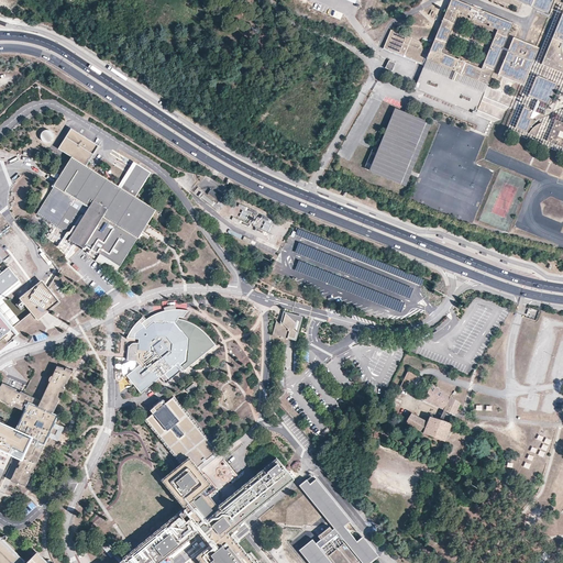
[(492,43),(503,48),(514,23),(457,0),(451,0),(440,26),(432,46),(390,30),(383,48),(418,63),(420,56),(427,58),(423,65),(477,87),(485,90),(495,68),(483,64),(482,68),(465,62),(466,61),(459,58),(442,52),(459,13),(467,17),(467,14),(470,15),(471,19),(485,24),(487,23),(489,24),(489,25),(497,30),(492,43)]
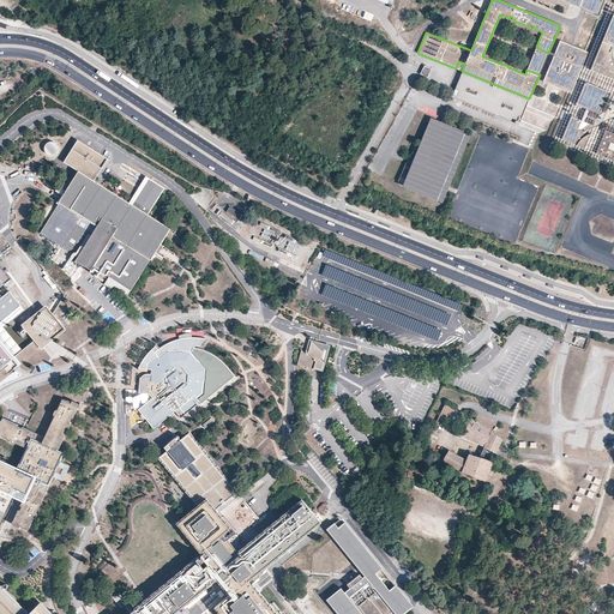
[(570,0),(570,4),(575,5),(584,10),(588,11),(599,16),(605,0),(570,0)]
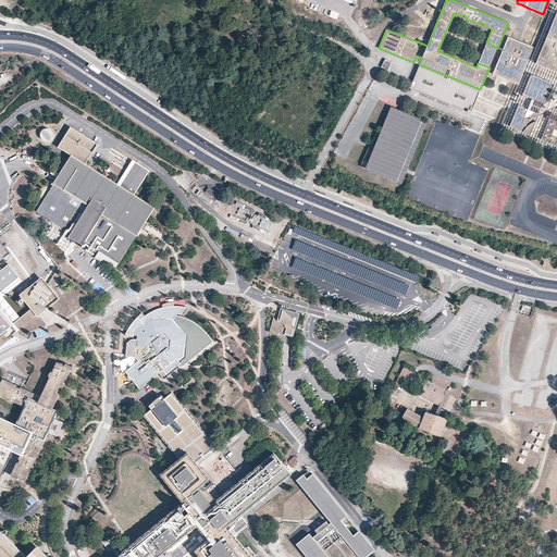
[(329,9),(326,15),(336,20),(339,13),(329,9)]
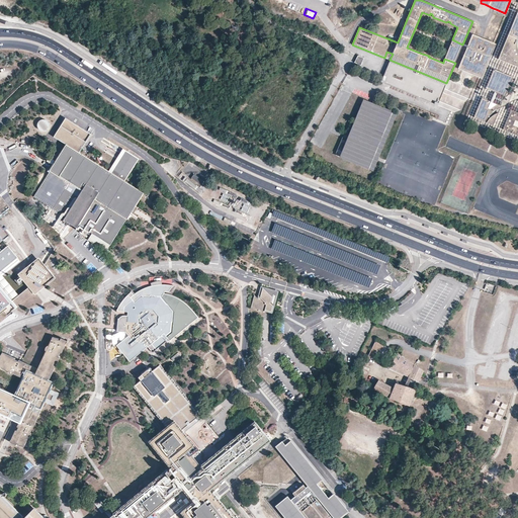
[(517,10),(498,59),(517,67),(517,10)]
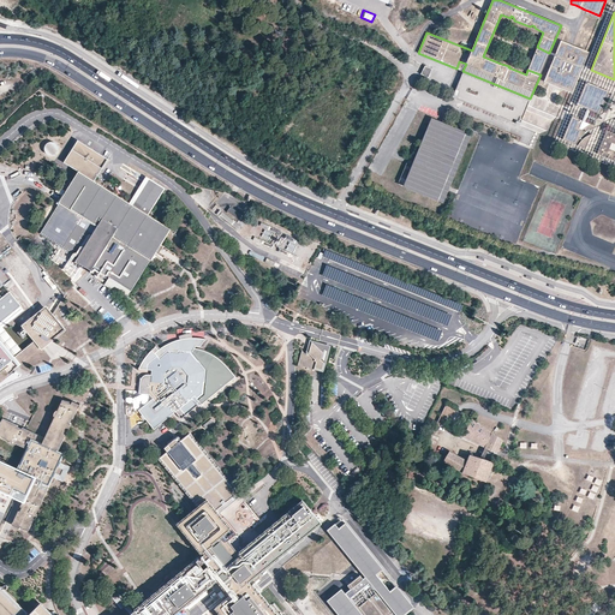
[(574,46),(561,41),(544,82),(555,87),(572,94),(589,52),(574,46)]
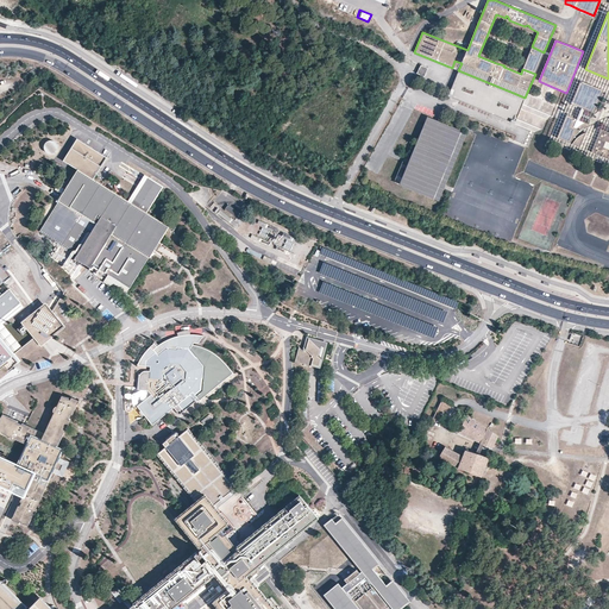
[(532,46),(522,69),(535,74),(544,52),(532,46)]
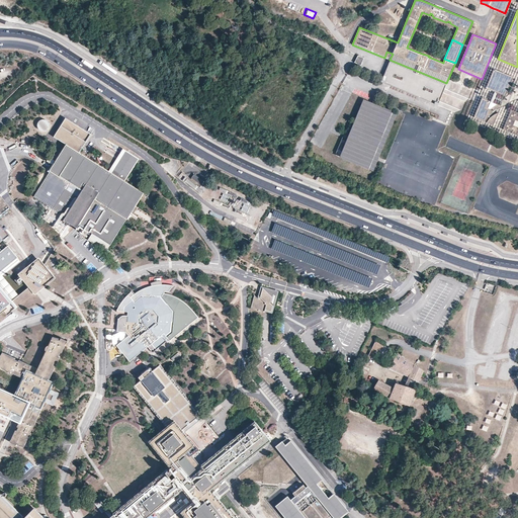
[(386,52),(384,58),(390,60),(393,54),(386,52)]
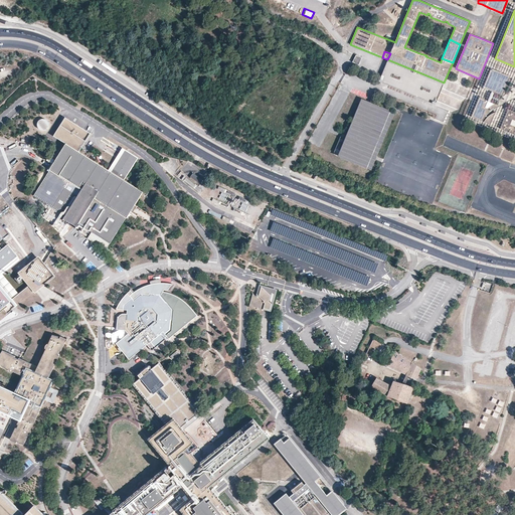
[(356,55),(353,63),(359,65),(362,58),(356,55)]
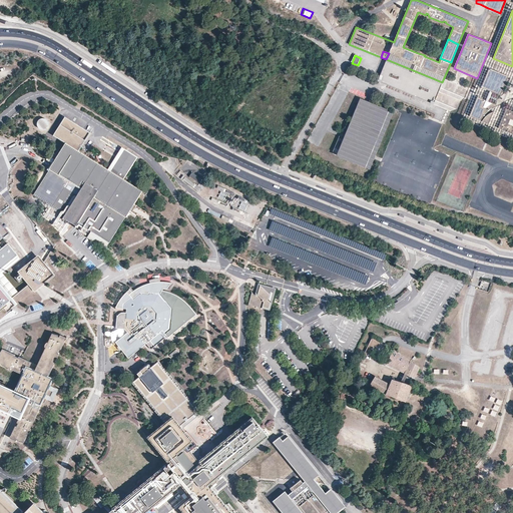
[(442,82),(435,79),(386,59),(378,80),(423,99),(434,104),(442,82)]
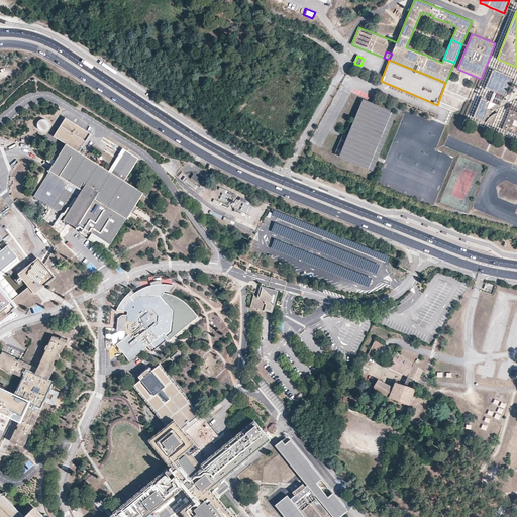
[(512,77),(493,69),(486,88),(504,96),(512,77)]
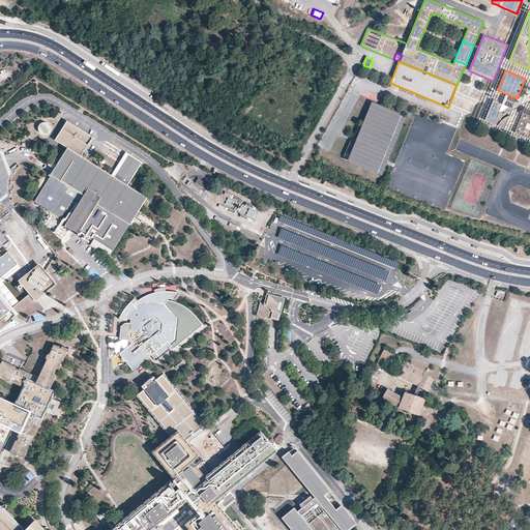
[(502,105),(493,100),(486,119),(496,124),(497,123),(497,122),(498,121),(499,120),(500,119),(500,118),(501,117),(508,112),(510,110),(511,110),(512,109),(511,109),(507,107),(506,107),(505,108),(504,108),(503,109),(502,110),(501,111),(499,110),(502,105)]
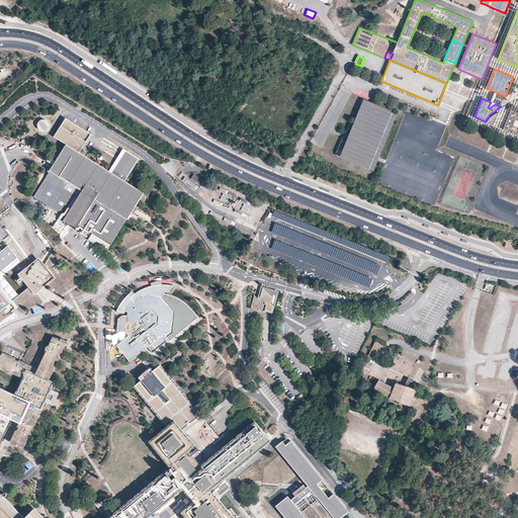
[(392,114),(365,103),(343,156),(370,167),(374,156),(392,114)]
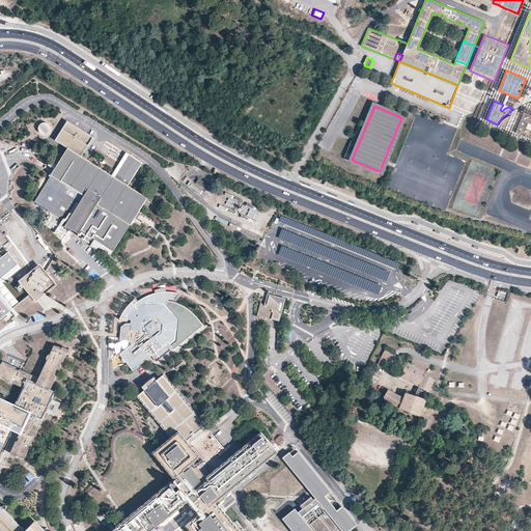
[(530,116),(524,113),(515,132),(530,138),(530,116)]
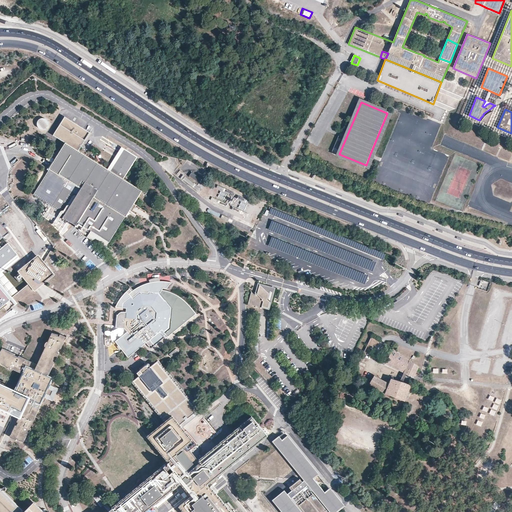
[(482,120),(481,121),(487,123),(492,112),(491,112),(490,112),(489,113),(488,114),(487,115),(486,115),(485,116),(484,117),(483,118),(482,119),(482,120)]
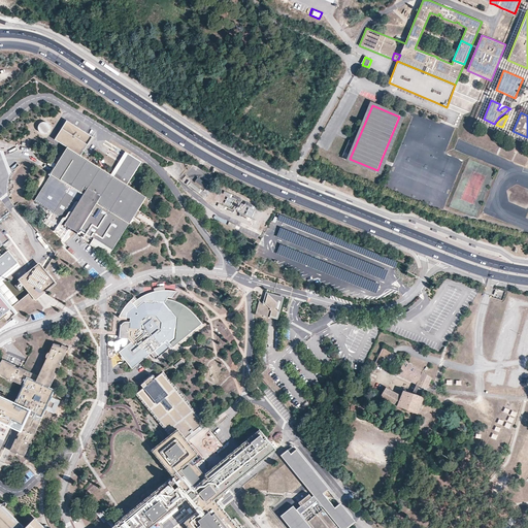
[(80,156),(93,137),(67,121),(56,139),(67,146),(80,156)]
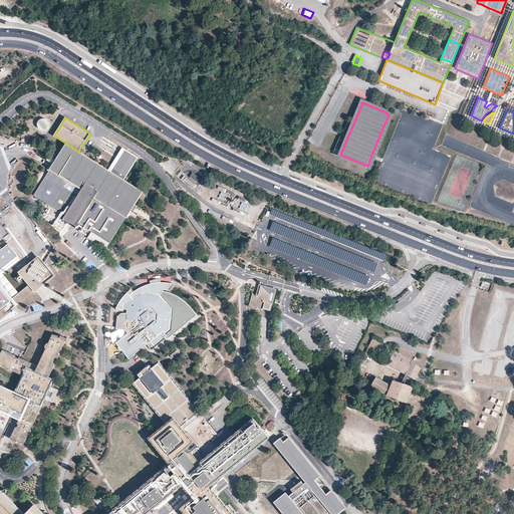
[(44,132),(46,131),(47,129),(48,126),(48,125),(47,123),(47,122),(45,120),(44,120),(42,120),(40,120),(38,121),(37,122),(37,124),(37,126),(37,129),(38,131),(40,132),(42,132),(44,132)]
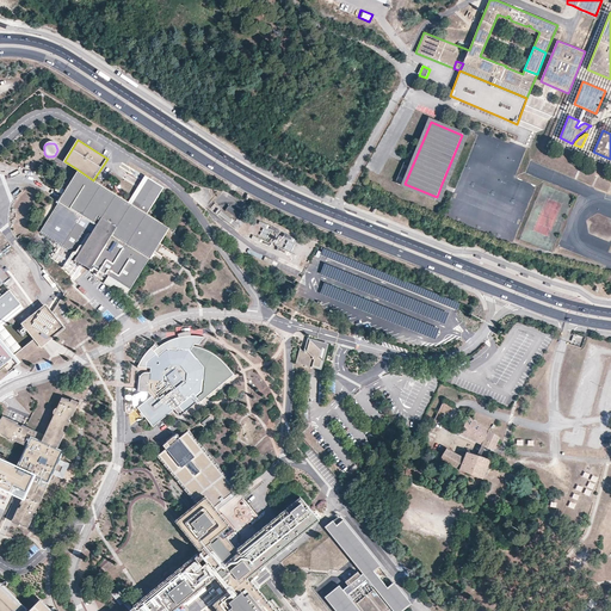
[(93,180),(78,170),(39,232),(78,255),(75,259),(91,269),(93,265),(109,275),(104,282),(125,296),(158,246),(170,227),(147,214),(128,202),(93,180)]
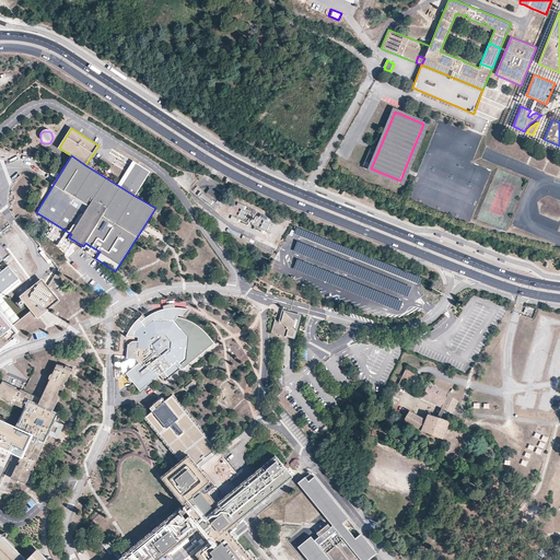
[(150,171),(132,160),(117,185),(135,196),(150,171)]
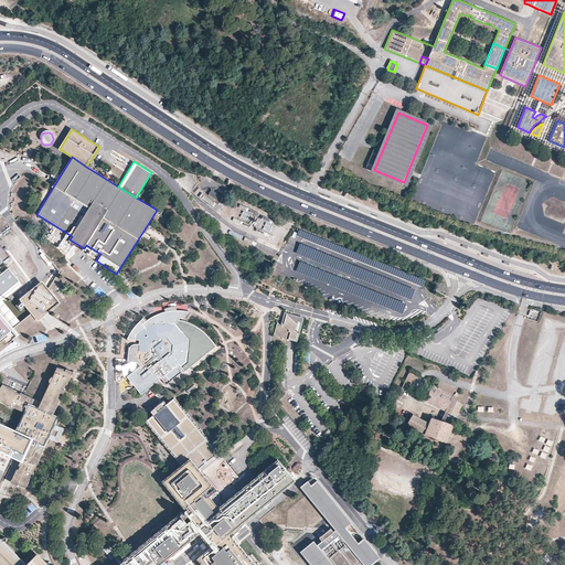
[(223,198),(213,190),(212,191),(212,190),(209,194),(209,195),(210,194),(220,201),(223,198)]
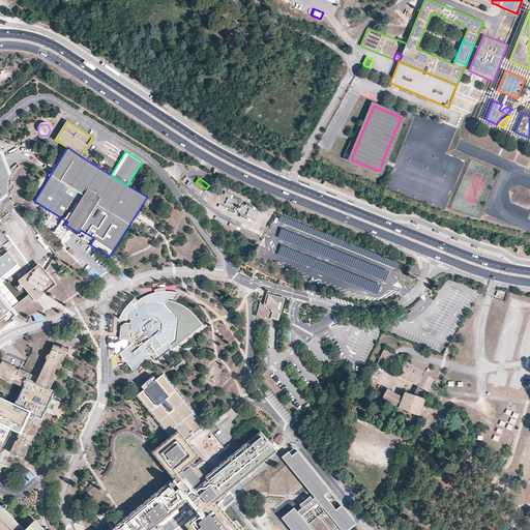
[(207,196),(192,183),(189,185),(205,198),(207,196)]
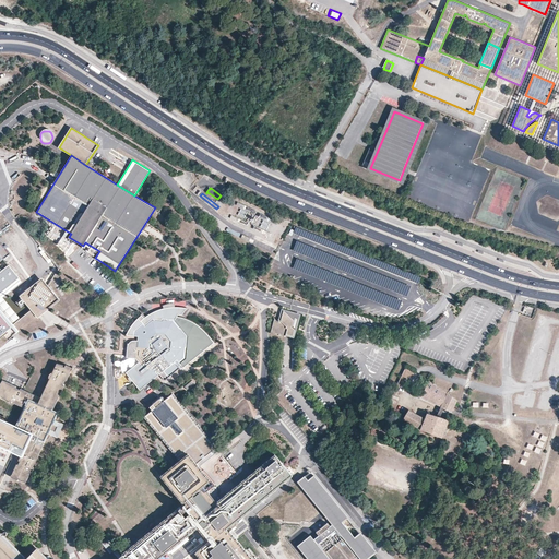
[(254,210),(238,202),(236,205),(253,213),(254,210)]
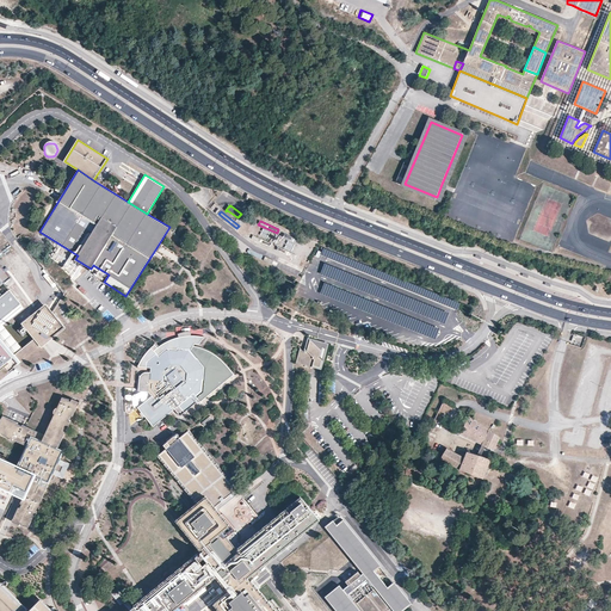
[(303,242),(284,234),(283,236),(302,246),(303,242)]
